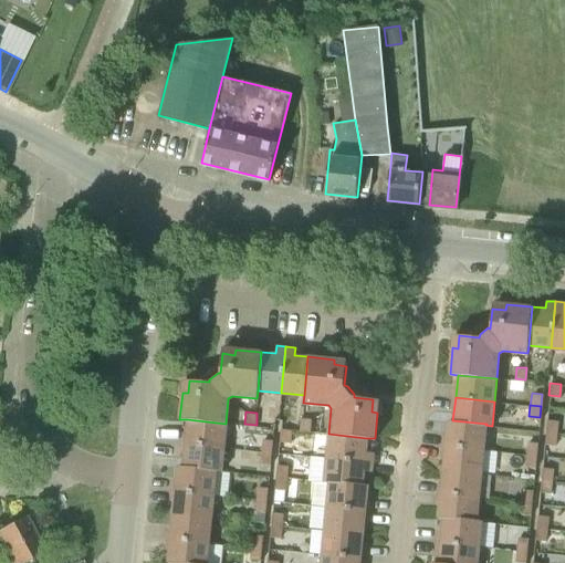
[(310,430),(311,418),(301,417),(300,429),(310,430)]
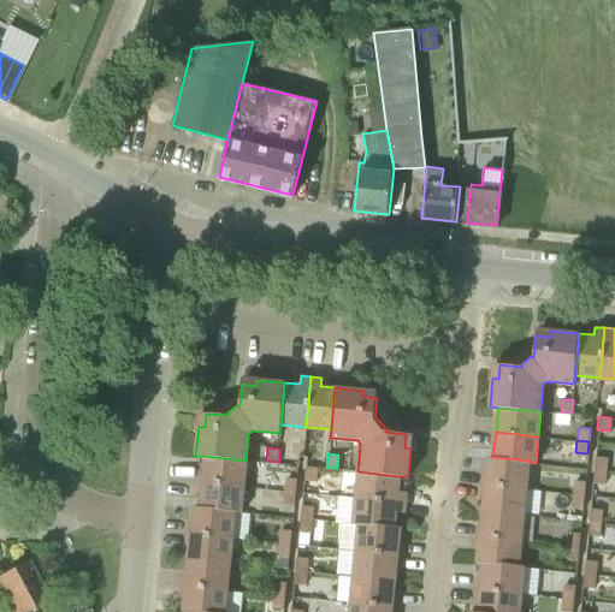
[(596,455),(595,468),(605,469),(607,456),(596,455)]
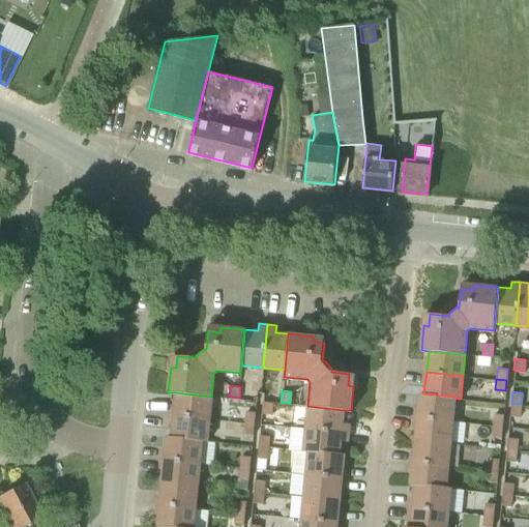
[(211,397),(175,392),(173,414),(209,418),(211,397)]
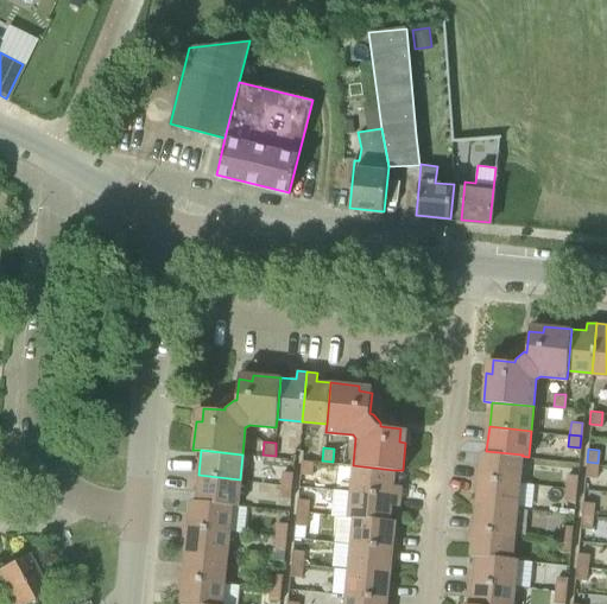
[(523,455),(486,451),(481,451),(478,477),(519,481),(522,456),(523,455)]
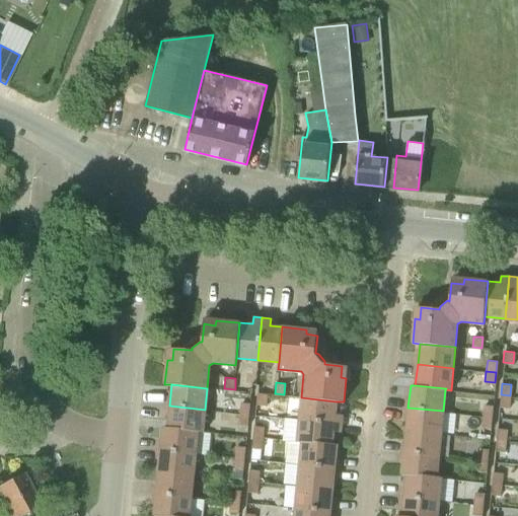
[(266,403),(267,392),(255,391),(254,402),(266,403)]
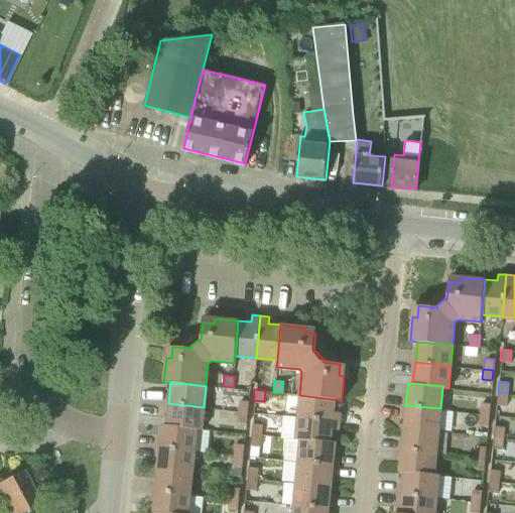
[(507,393),(498,392),(497,403),(506,404),(507,393)]
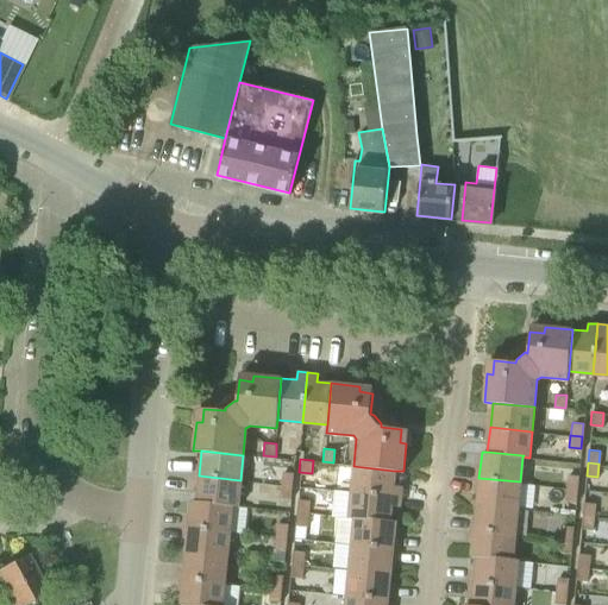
[(394,471),(353,466),(351,491),(401,496),(402,486),(393,485),(394,471)]
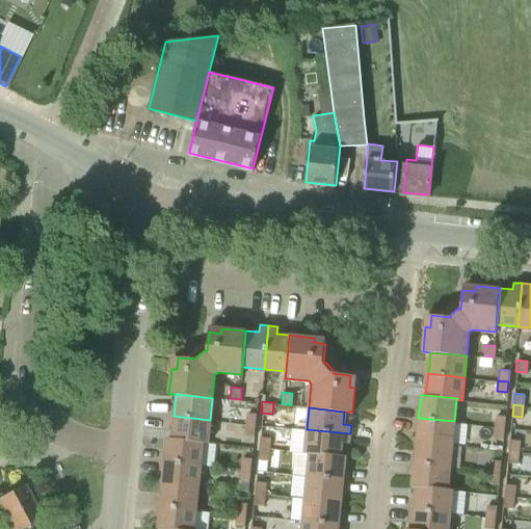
[(244,423),(255,424),(256,413),(246,412),(244,423)]
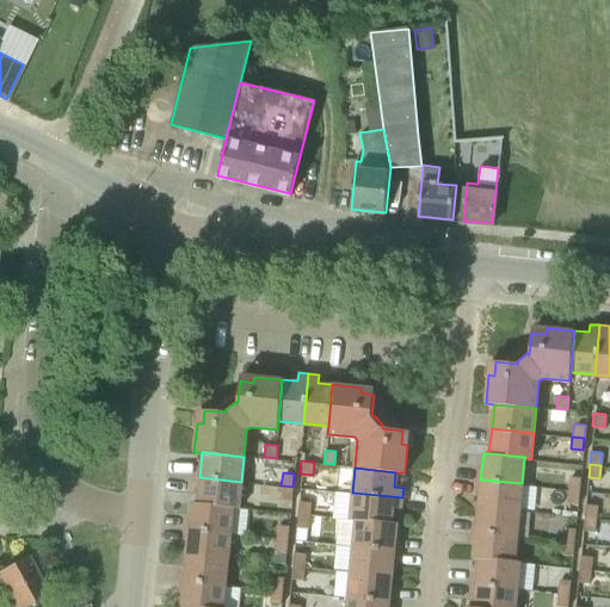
[(570,475),(568,488),(578,490),(580,476),(570,475)]
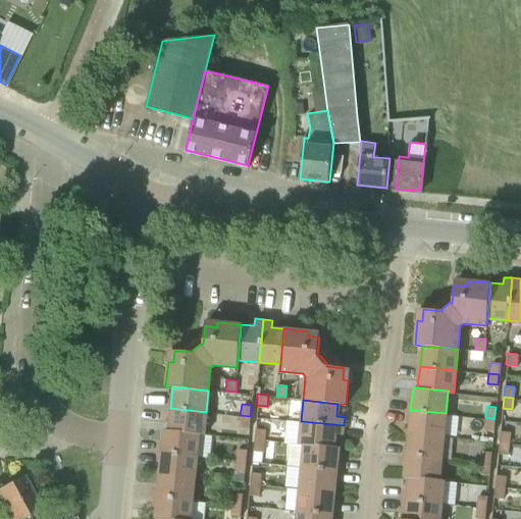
[(206,412),(170,408),(168,429),(199,432),(199,433),(204,434),(206,412)]
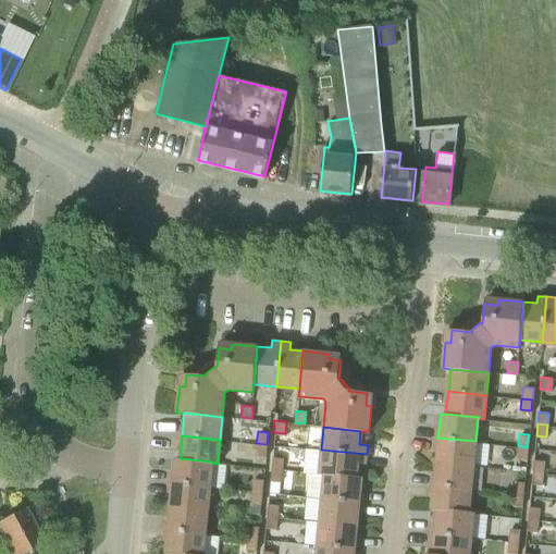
[(476,441),(437,438),(435,460),(473,465),(476,441)]
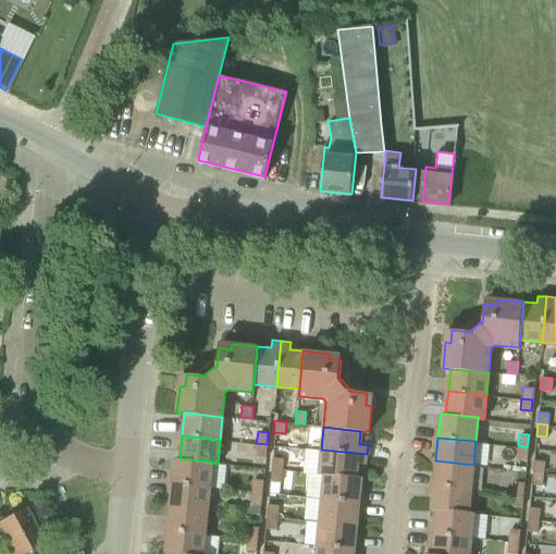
[(267,444),(256,443),(255,454),(266,455),(267,444)]
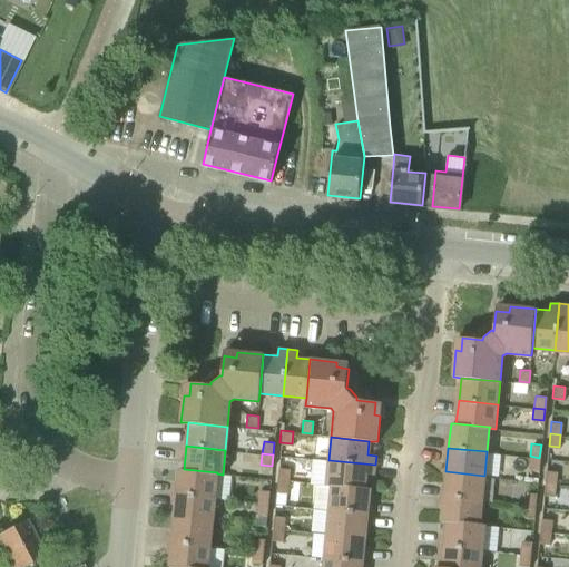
[(539,458),(530,456),(529,469),(538,470),(539,458)]
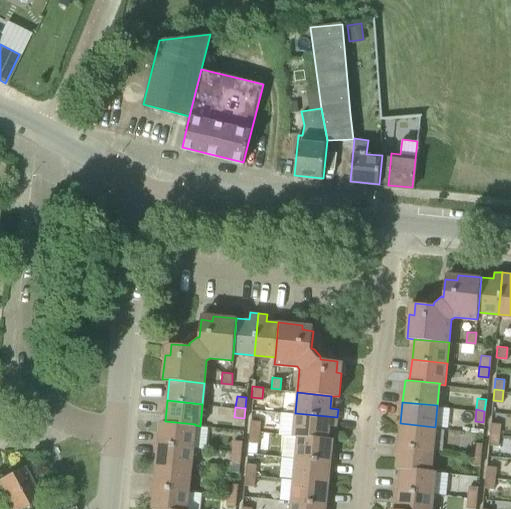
[(337,417),(295,413),(292,435),(298,436),(298,434),(327,437),(328,424),(336,425),(337,417)]
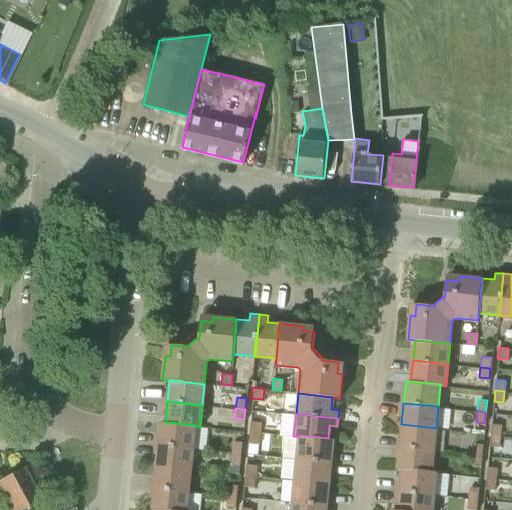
[(250,420),(249,431),(259,432),(261,421),(250,420)]
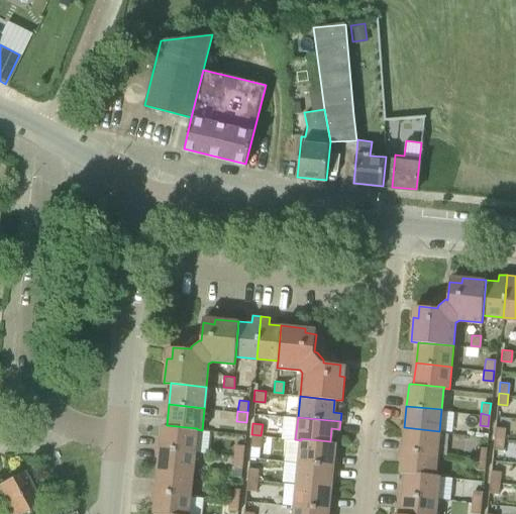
[(197,428),(167,425),(162,424),(160,446),(195,450),(197,429),(197,428)]
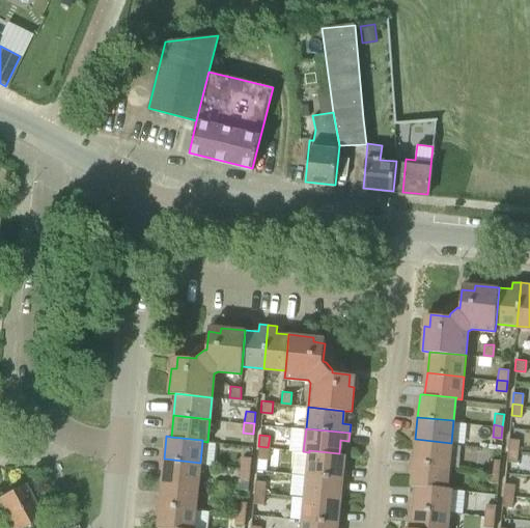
[(509,438),(508,449),(518,449),(519,439),(509,438)]
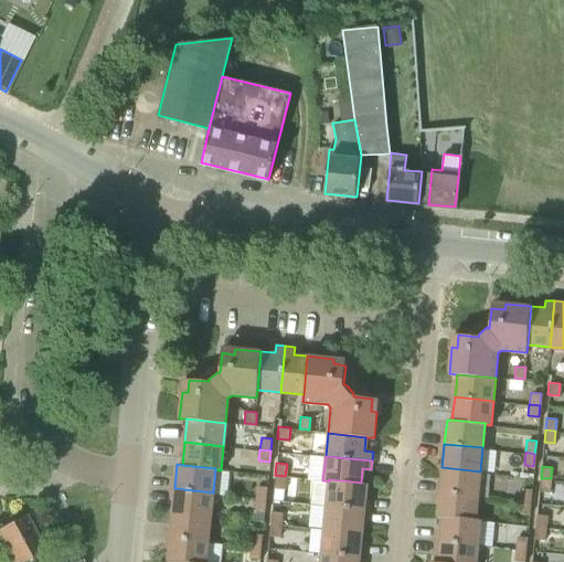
[(480,472),(442,467),(439,491),(478,496),(480,472)]
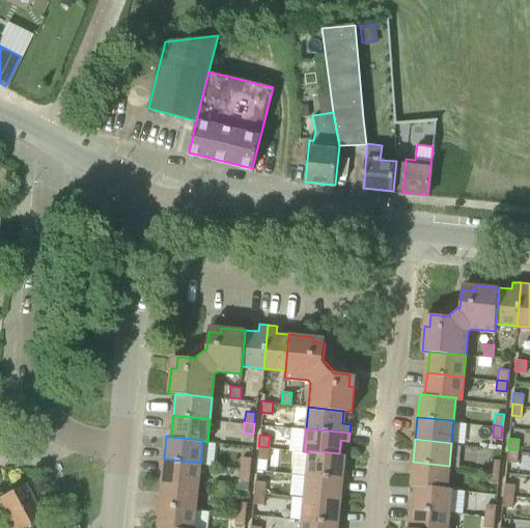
[(268,447),(258,446),(257,457),(267,459),(268,447)]
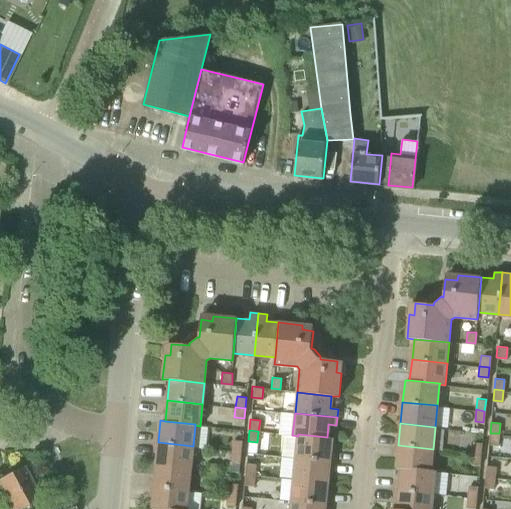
[(499,433),(490,433),(489,443),(498,444),(499,433)]
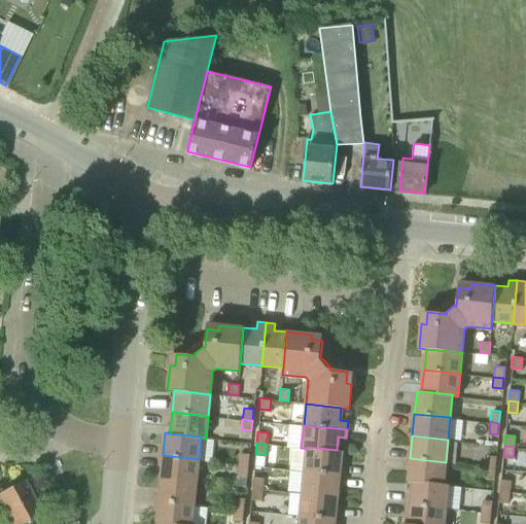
[(307,447),(307,449),(304,469),(340,474),(343,451),(337,450),(307,447)]
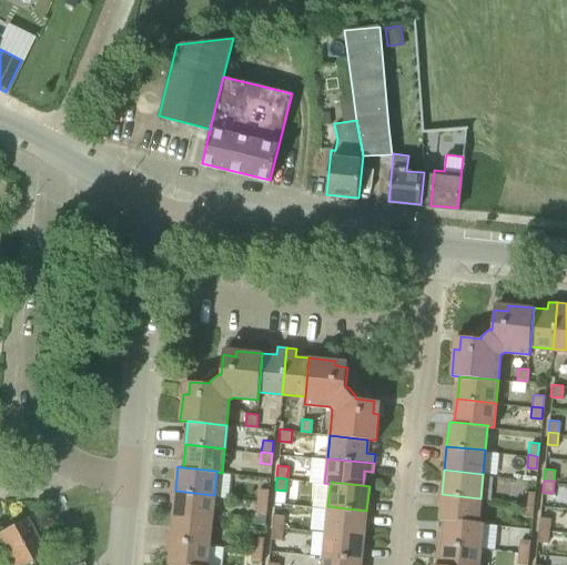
[(256,501),(267,502),(269,488),(257,487),(256,501)]
